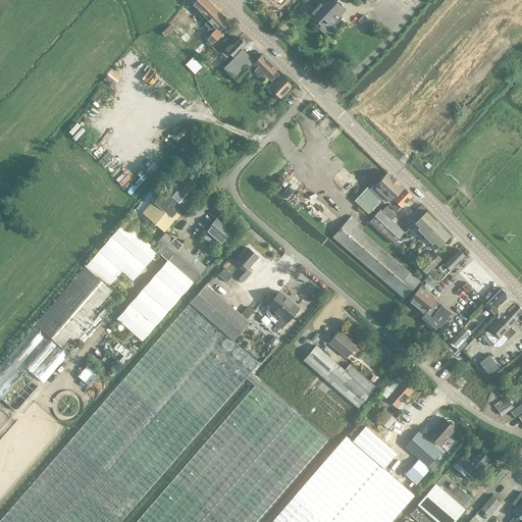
[(206,0),(197,0),(192,5),(208,20),(205,24),(209,29),(206,32),(209,35),(204,41),(210,47),(222,35),(221,34),(216,29),(225,19),(206,0)]
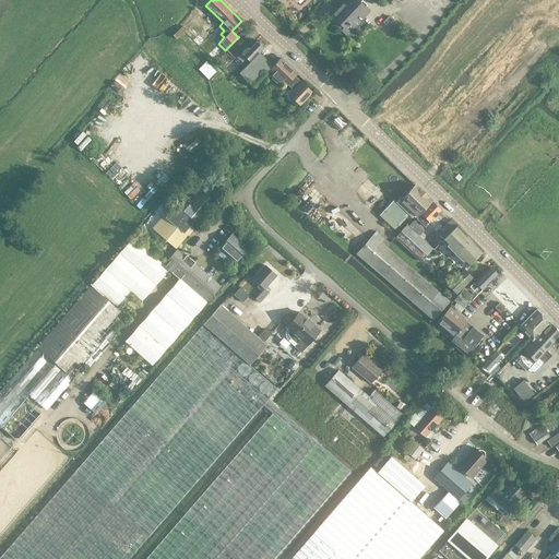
[(344,0),(330,15),(344,28),(342,32),(351,40),(367,23),(363,19),(370,11),(357,0),(353,0),(348,6),(344,0)]
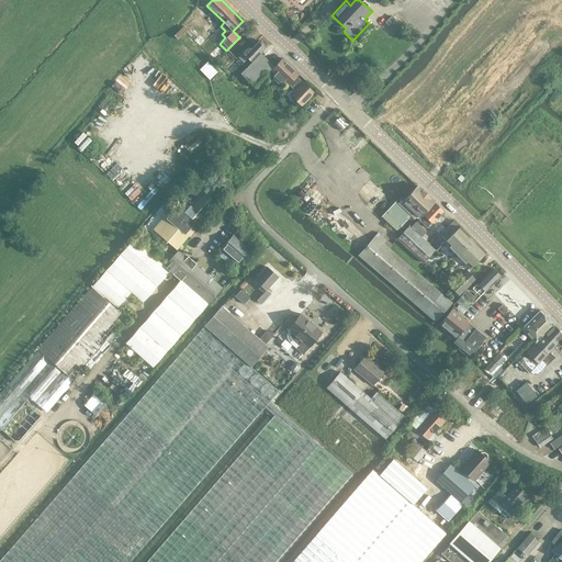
[(198,22),(204,15),(198,9),(193,14),(194,15),(192,18),(198,22)]
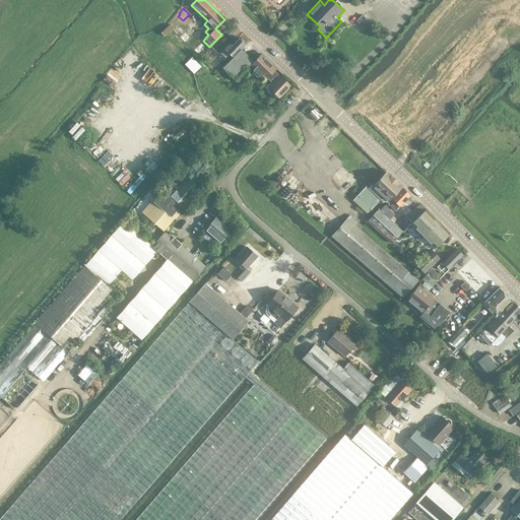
[(366,27),(372,21),(364,14),(358,19),(366,27)]
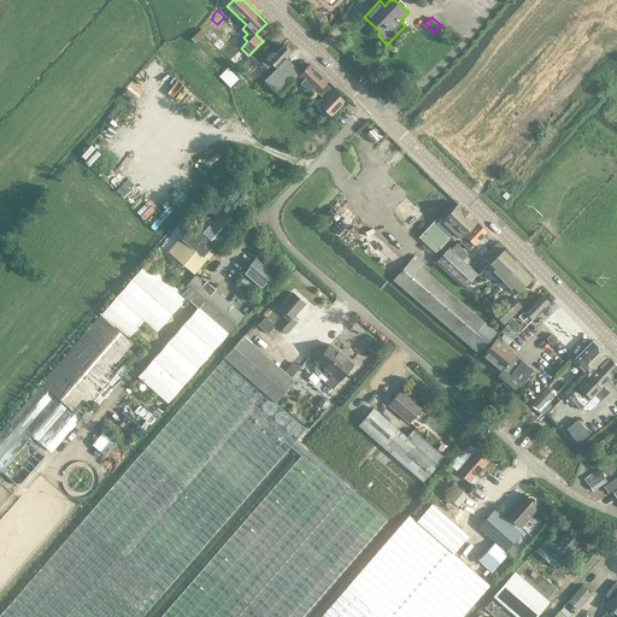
[(238,31),(229,24),(223,31),(230,39),(238,31)]
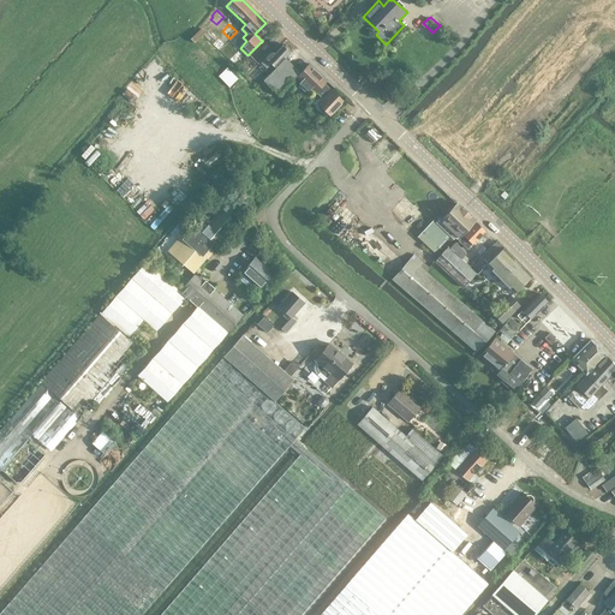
[(285,58),(291,52),(288,51),(290,49),(286,45),(285,46),(282,45),(279,48),(275,46),(270,51),(272,52),(261,63),(267,69),(272,64),(275,67),(263,79),(278,94),(294,77),(300,72),(285,58)]
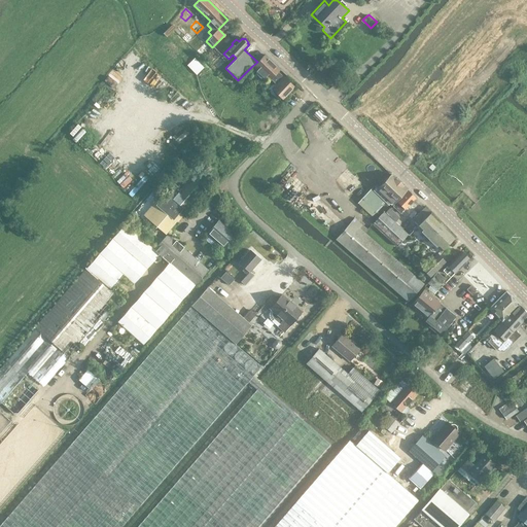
[(213,63),(221,55),(214,47),(205,56),(213,63)]
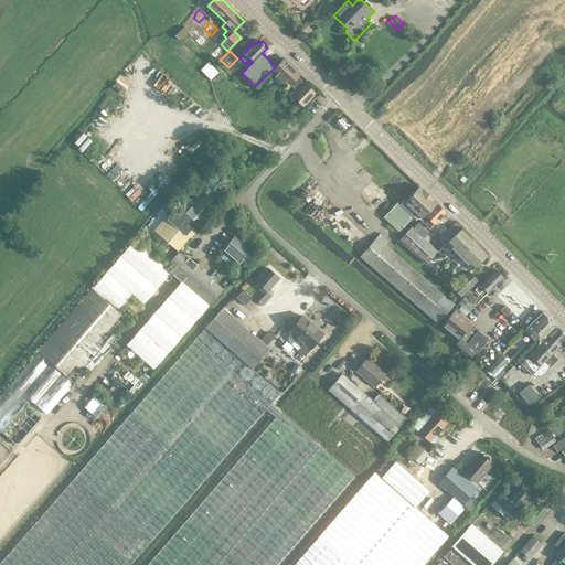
[(304,85),(296,78),(300,74),(284,59),(273,71),(277,74),(275,76),(283,84),(285,82),(288,86),(291,83),(298,89),(292,96),(304,106),(316,93),(305,83),(304,85)]
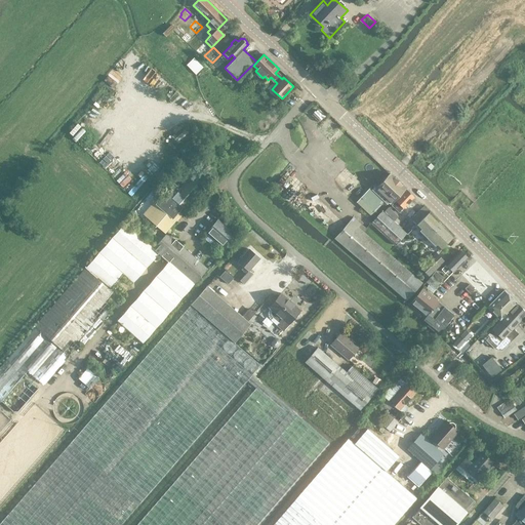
[(203,68),(194,57),(187,65),(196,75),(203,68)]
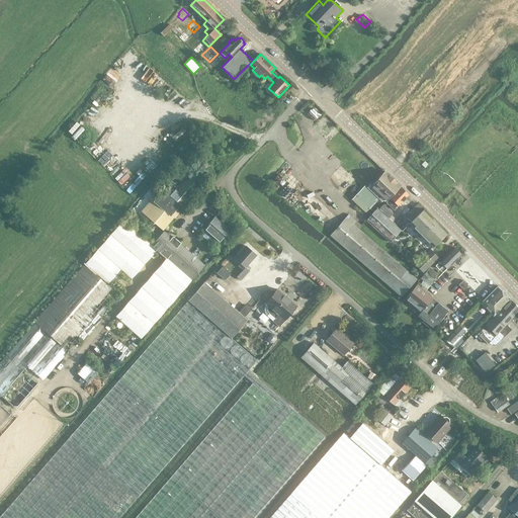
[(135,95),(112,77),(104,86),(125,104),(135,95)]
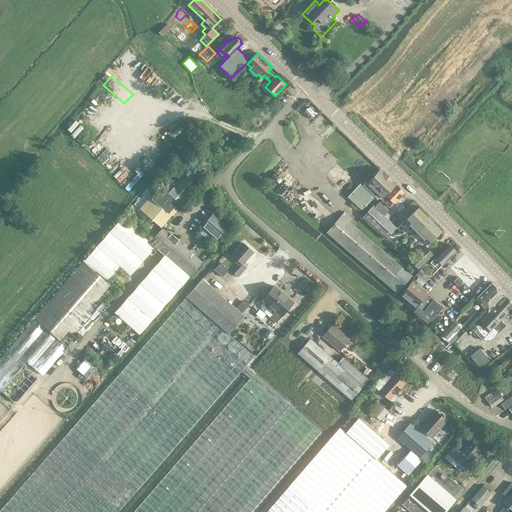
[(378,168),(337,128),(324,141),(325,142),(322,145),(339,162),(342,158),(365,180),(378,168)]
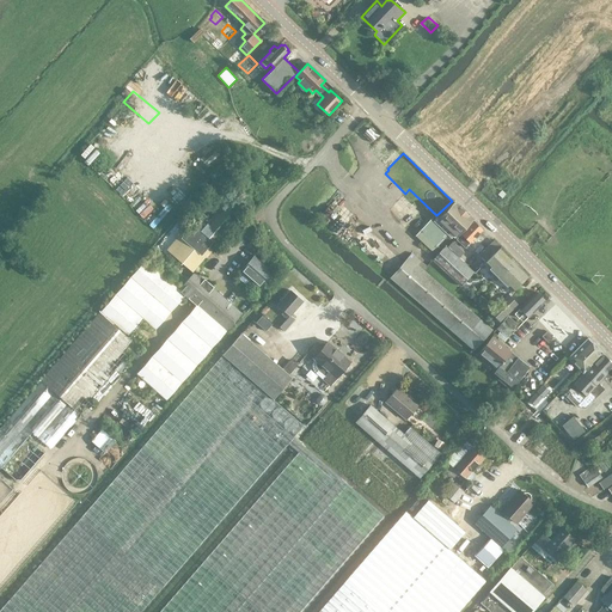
[(214,244),(234,221),(230,218),(236,210),(225,202),(213,216),(215,218),(210,222),(204,216),(196,226),(199,228),(176,256),(193,270),(209,250),(206,248),(210,242),(214,244)]
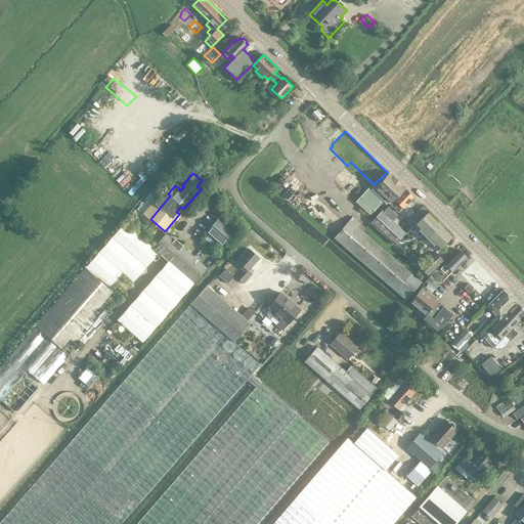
[(389,173),(373,190),(389,206),(404,188),(389,173)]
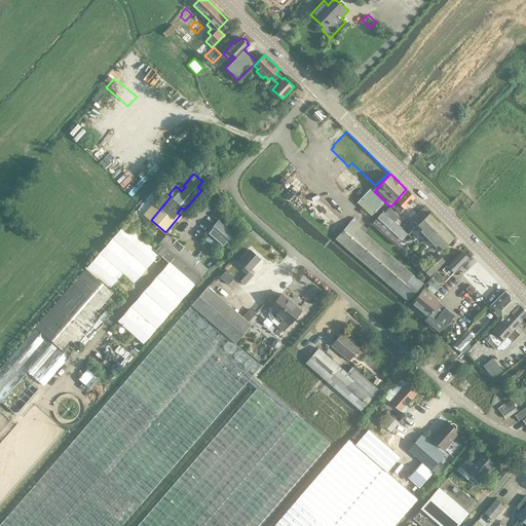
[(367,189),(355,201),(374,220),(382,212),(385,208),(367,189)]
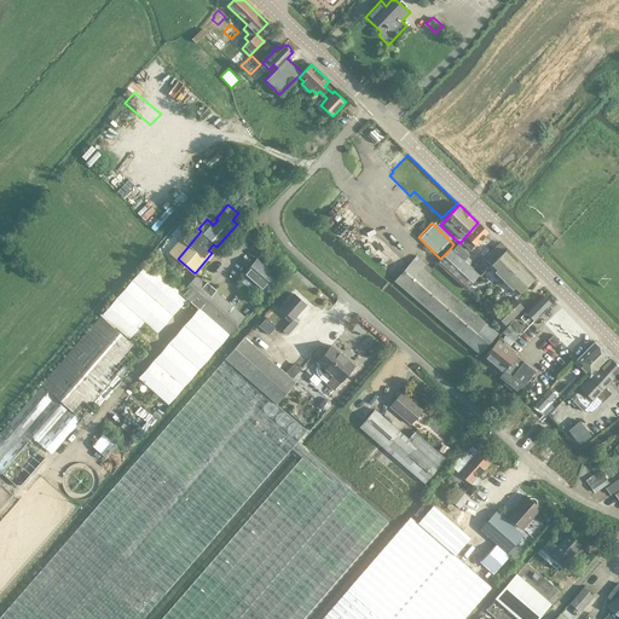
[(470,250),(486,233),(489,232),(479,223),(461,242),(470,250)]
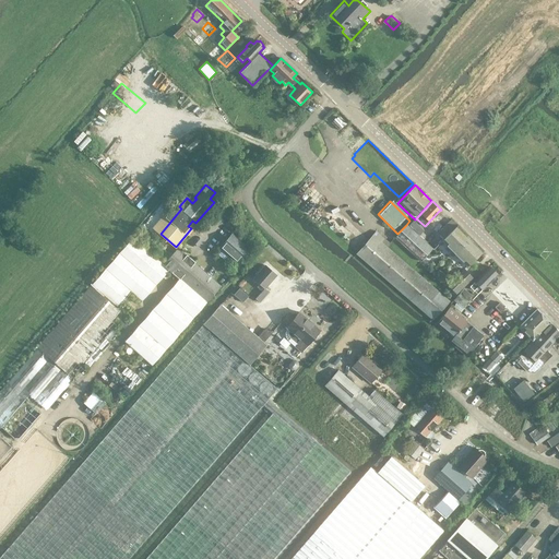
[(414,219),(409,224),(419,233),(424,228),(414,219)]
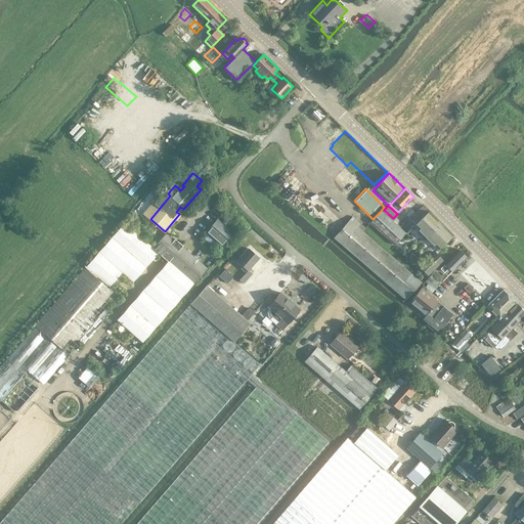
[(452,235),(429,211),(423,206),(410,218),(417,224),(415,225),(438,250),(452,235)]
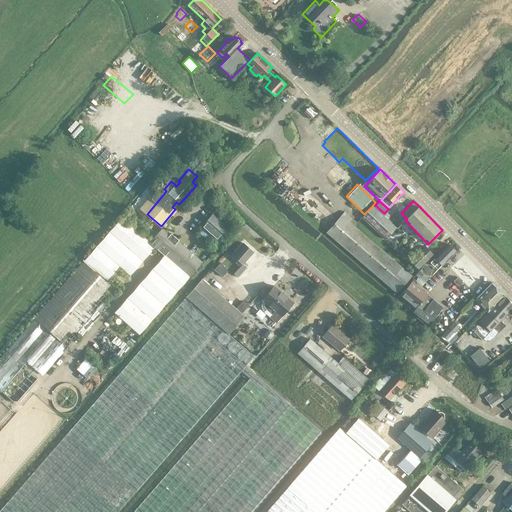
[(396,227),(372,206),(364,214),(361,217),(385,239),(396,227)]
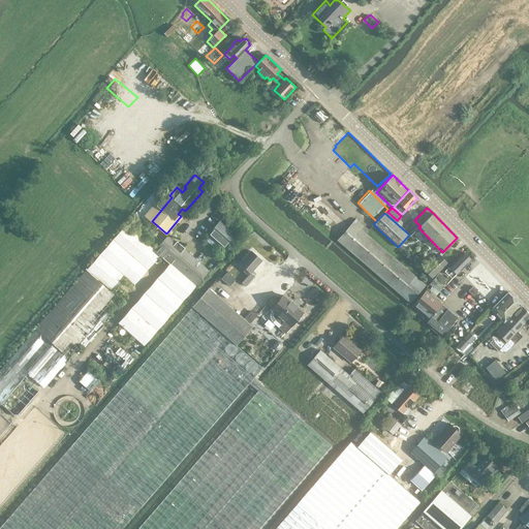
[(426,285),(366,234),(369,230),(355,219),(338,240),(402,296),(410,302),(412,300),(412,301),(426,285)]
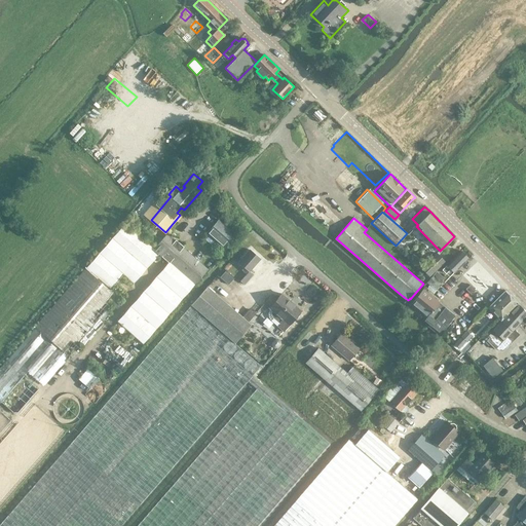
[(232,235),(217,221),(207,233),(222,248),(232,235)]
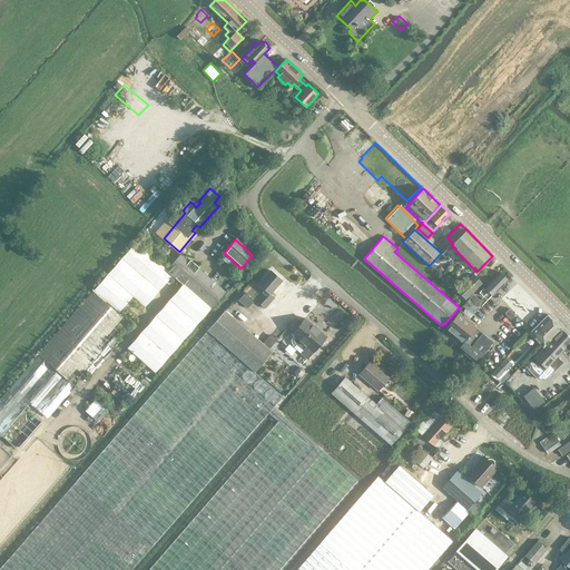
[(81,373),(118,331),(111,325),(120,314),(130,323),(173,275),(167,269),(136,242),(38,354),(38,355),(0,399),(0,434),(19,451),(75,386),(78,390),(88,379),(81,373)]
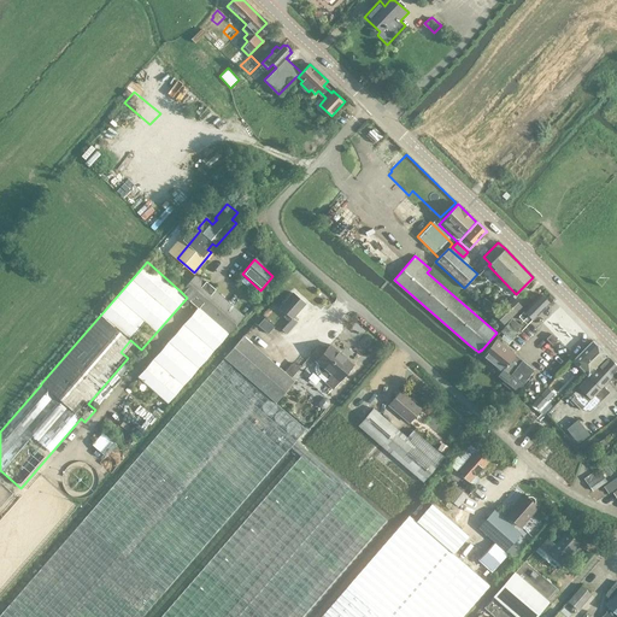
[(244,315),(219,294),(197,274),(181,292),(187,298),(187,297),(191,300),(198,307),(228,334),(244,315)]
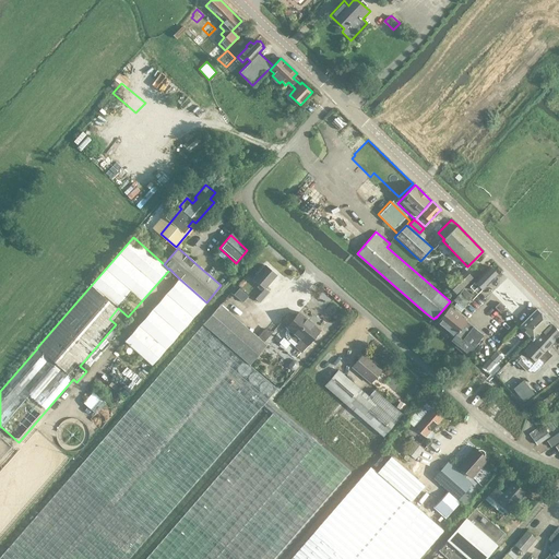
[(222,269),(225,264),(218,258),(211,265),(218,273),(223,270),(222,269)]
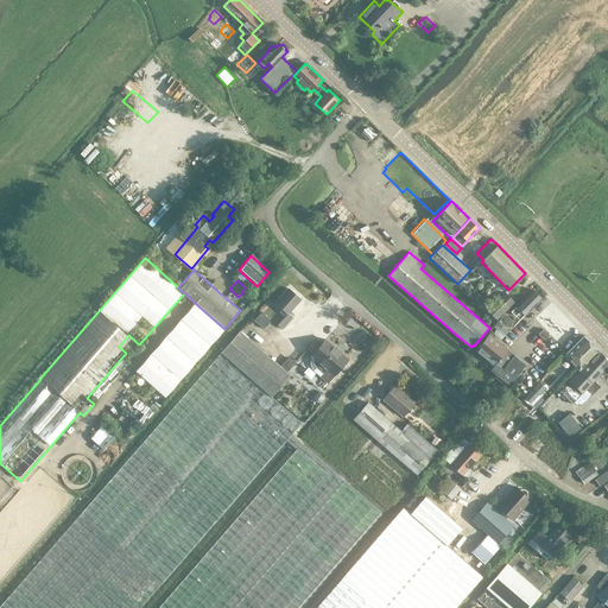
[(289,314),(301,299),(289,289),(276,303),(282,309),(279,311),(285,316),(278,325),(283,329),(292,317),(289,314)]
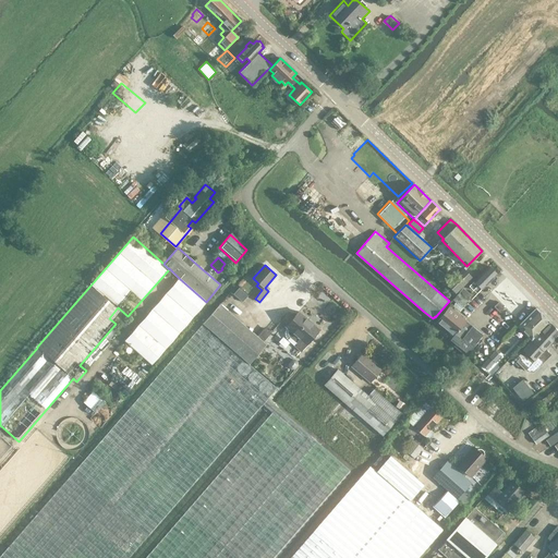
[(482,289),(496,275),(497,274),(488,266),(469,287),(470,289),(471,288),(473,290),(477,286),(482,289)]
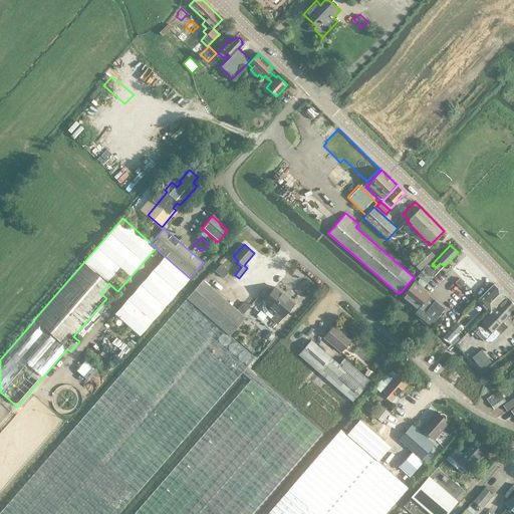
[(420,270),(435,256),(428,248),(412,262),(420,270)]
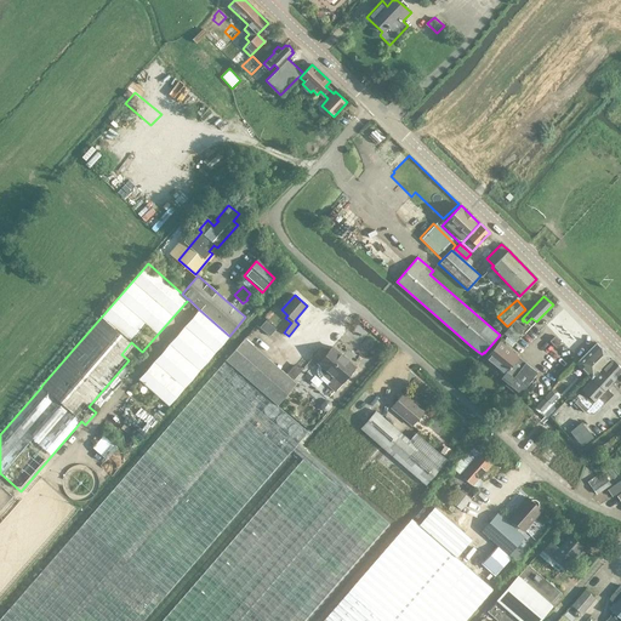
[(169,405),(229,336),(199,309),(138,380),(169,405)]
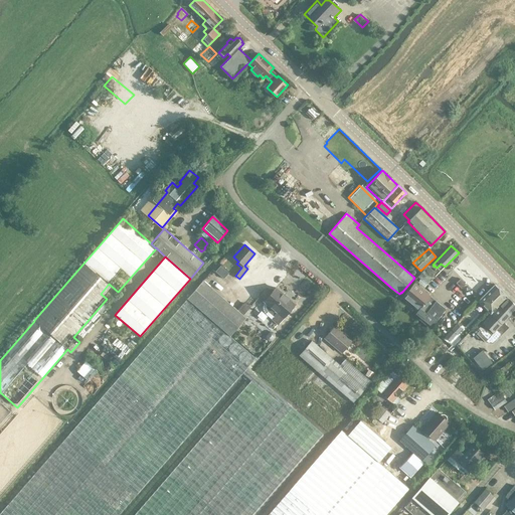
[(225,277),(230,272),(221,264),(216,269),(225,277)]
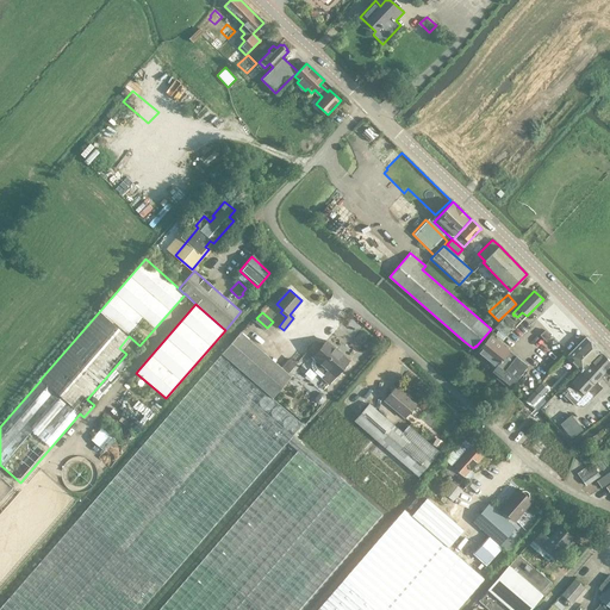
[(508,317),(504,322),(504,323),(512,329),(514,330),(517,325),(508,317)]
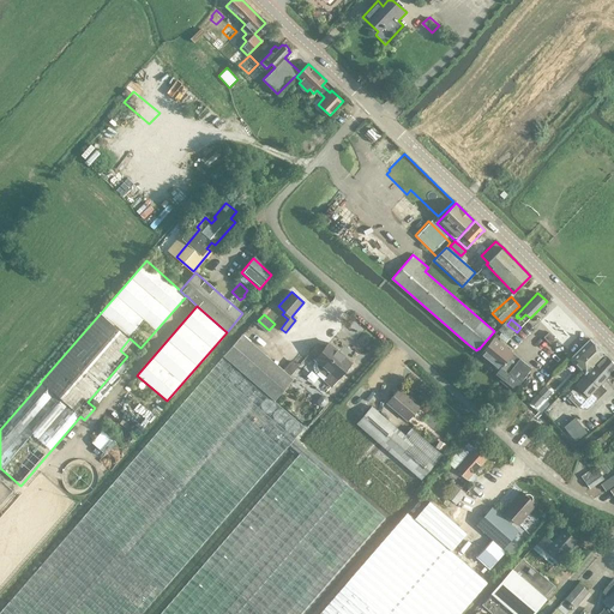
[(516,331),(507,325),(507,324),(504,321),(498,330),(509,338),(516,331)]
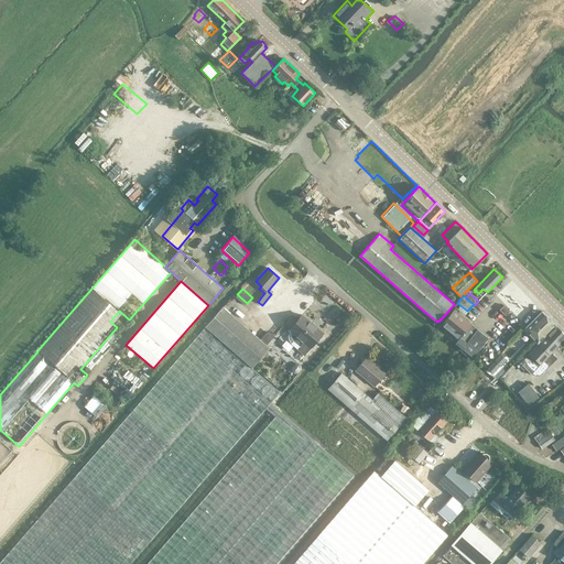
[(509,311),(503,305),(499,310),(505,316),(509,311)]
